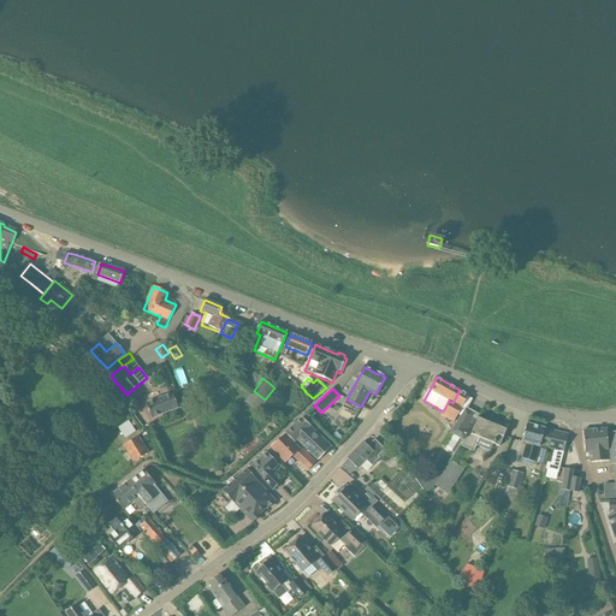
[(443,412),(442,415),(454,422),(458,414),(461,416),(463,413),(465,413),(472,400),(467,397),(469,395),(460,390),(452,403),(449,401),(443,412)]
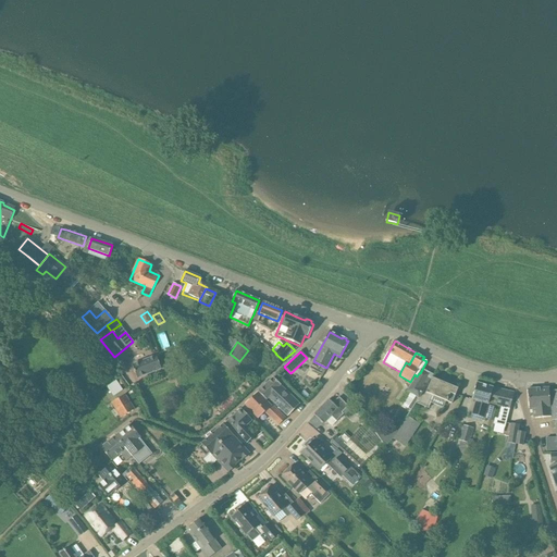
[(161,369),(156,356),(132,366),(137,379),(161,369)]
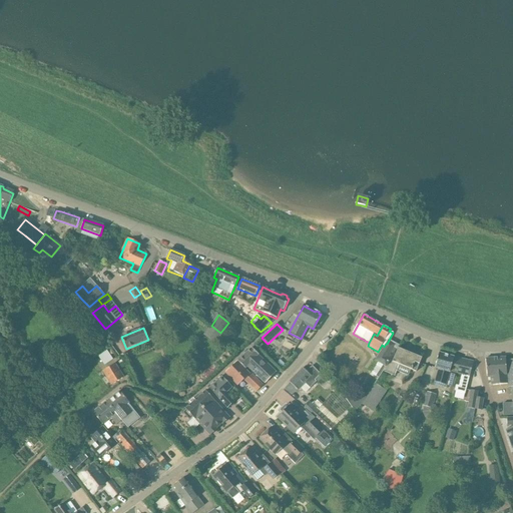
[(385,369),(386,367),(390,361),(391,359),(388,357),(393,348),(387,344),(386,344),(384,347),(376,361),(378,362),(371,373),(379,378),(385,369)]
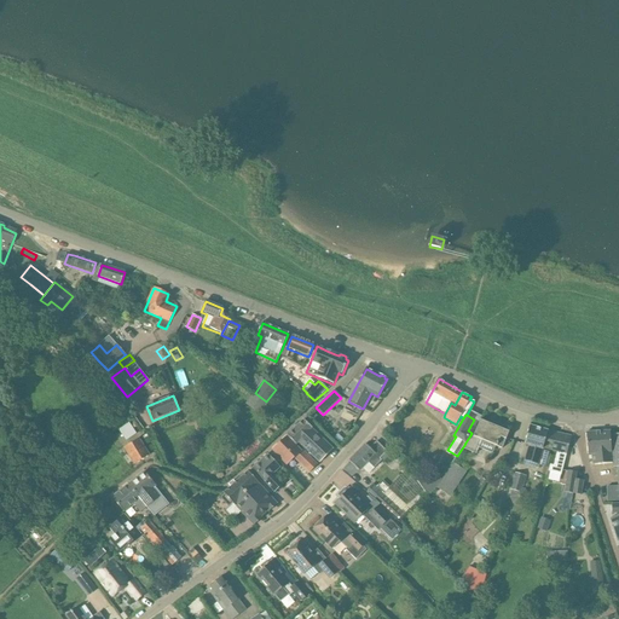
[(312,428),(304,420),(288,437),(295,445),(298,443),(319,463),(333,450),(311,429),(312,428)]
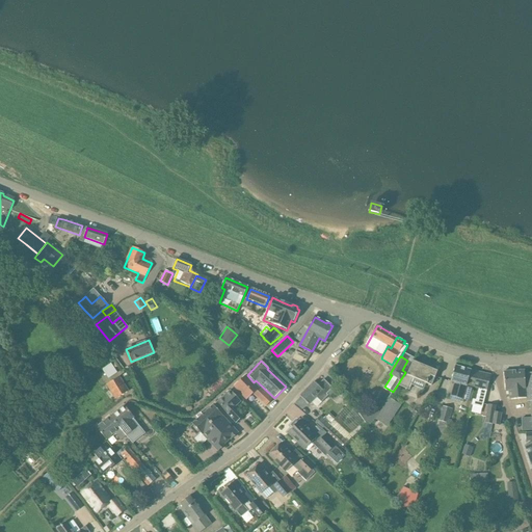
[(409,391),(409,389),(414,378),(431,386),(433,381),(437,372),(413,362),(408,371),(406,376),(404,374),(400,380),(399,382),(400,382),(398,386),(409,391)]
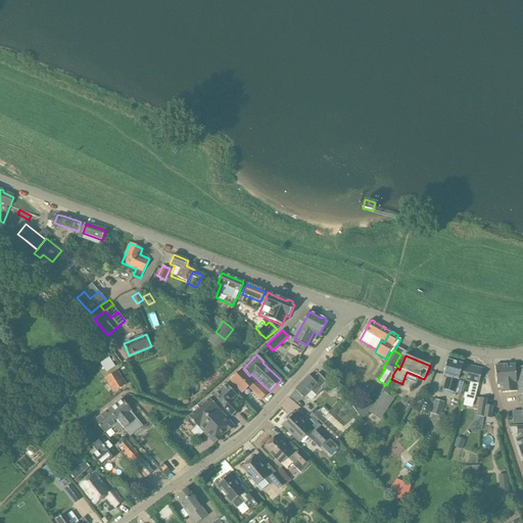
[(115,368),(109,357),(100,363),(106,373),(115,368)]
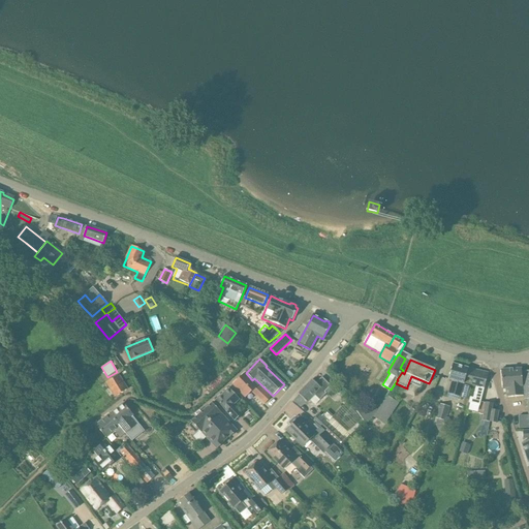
[(468,369),(453,364),(448,380),(453,381),(448,394),(460,397),(468,369)]
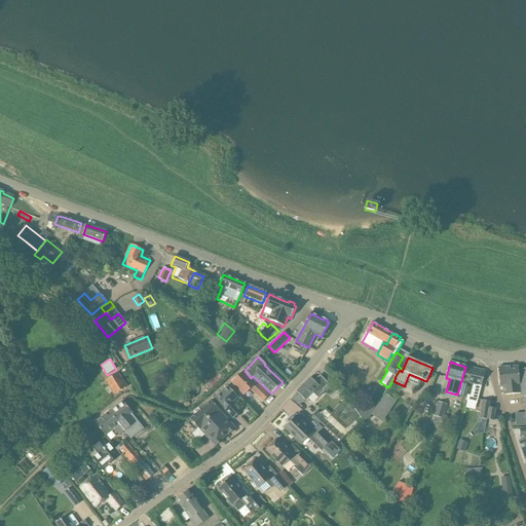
[(468,383),(474,384),(471,396),(467,395),(465,401),(466,401),(477,404),(485,371),(465,367),(463,375),(460,386),(466,387),(467,382),(468,383)]
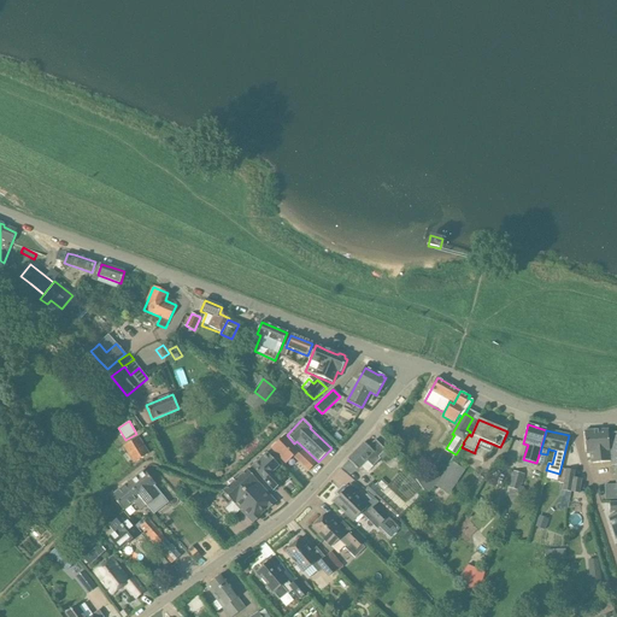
[(607,430),(583,432),(586,453),(589,453),(591,463),(610,462),(609,442),(607,430)]
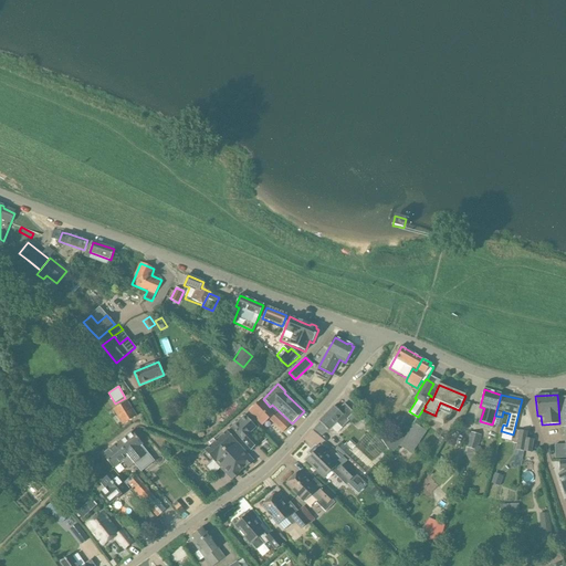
[(308,397),(305,400),(311,406),(314,402),(308,397)]
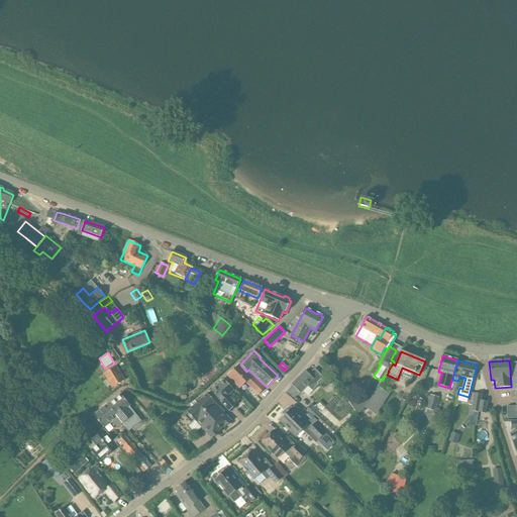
[(251,377),(239,365),(227,376),(239,389),(245,383),(257,396),(265,390),(252,377),(251,377)]
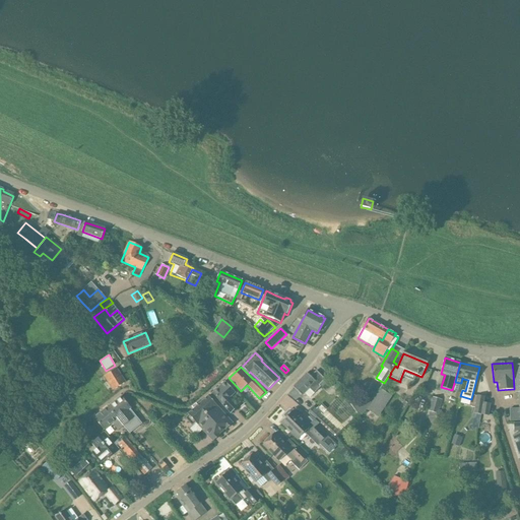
[(126,383),(117,369),(105,378),(113,391),(126,383)]
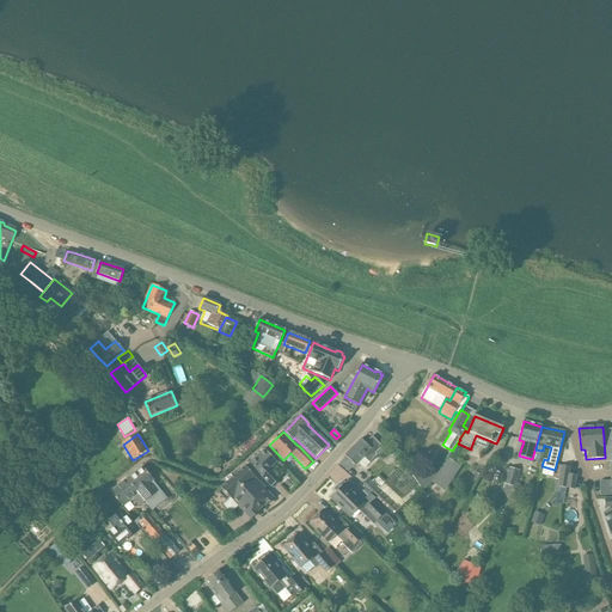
[(389,453),(373,436),(366,444),(361,440),(346,456),(355,465),(363,456),(371,463),(378,454),(383,459),(389,453)]
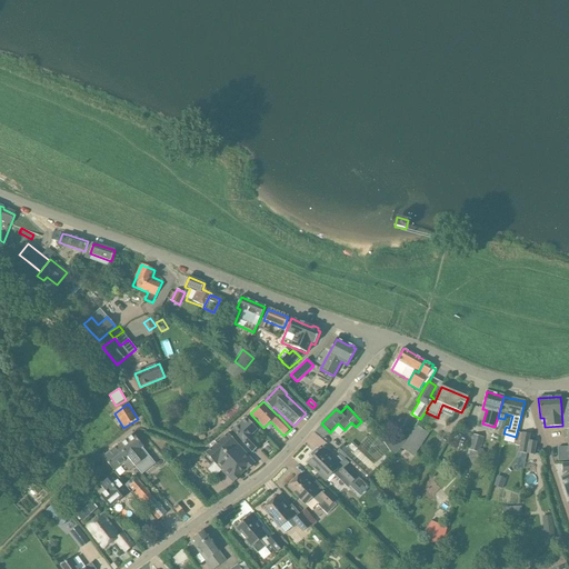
[(258,430),(246,418),(231,431),(252,453),(260,446),(251,436),(258,430)]
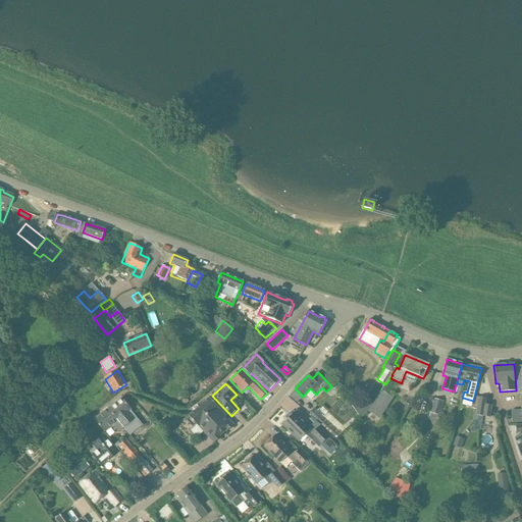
[(381,390),(368,411),(379,419),(394,398),(381,390)]
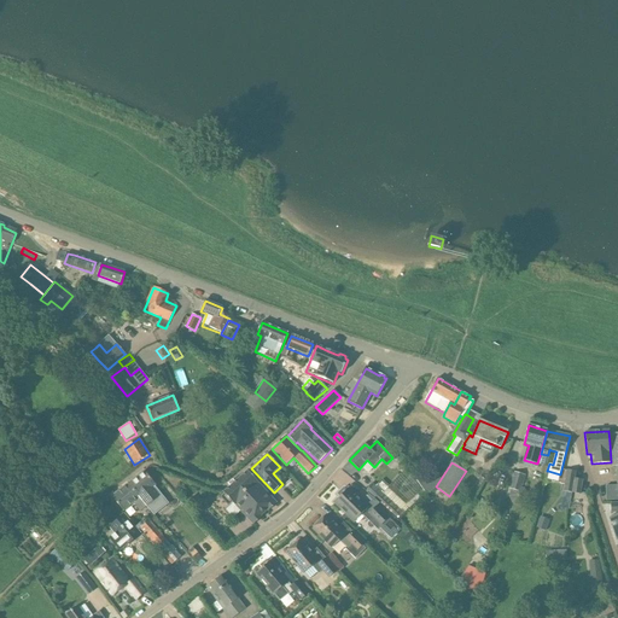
[(421,471),(415,479),(421,488),(426,494),(432,491),(436,487),(442,477),(431,470),(427,474),(421,471)]
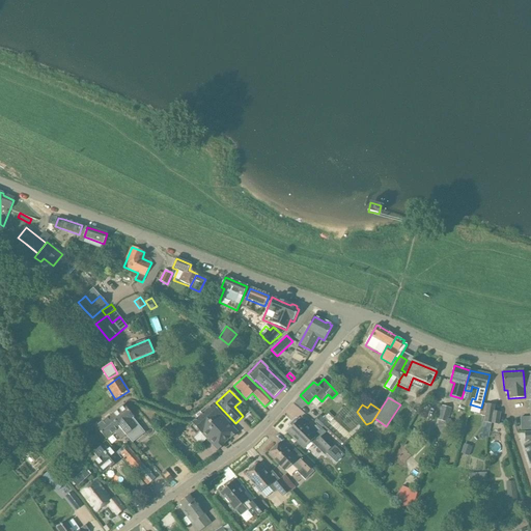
[(491,424),(494,406),(487,404),(484,422),(491,424)]
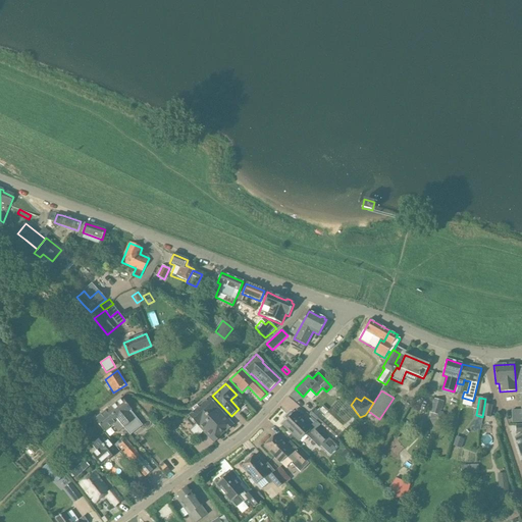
[(121,399),(108,409),(123,428),(125,431),(128,429),(137,422),(135,419),(128,412),(132,410),(121,399)]
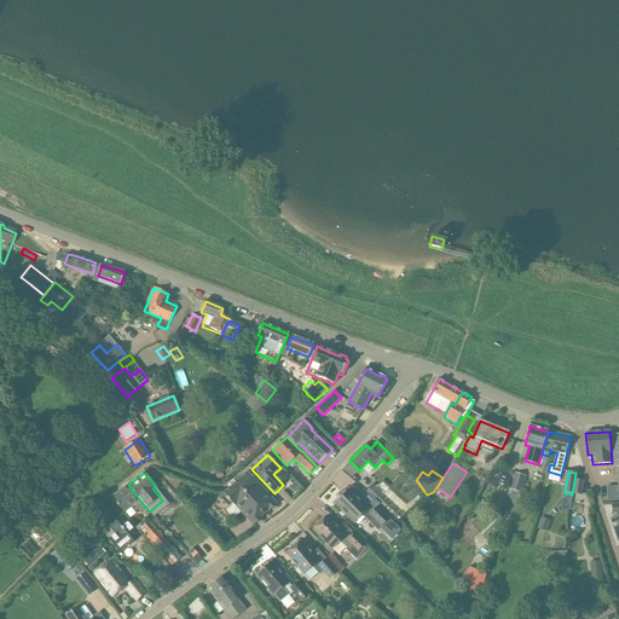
[(277,504),(248,473),(220,497),(229,507),(232,503),(253,526),(262,519),(256,513),(262,507),(268,513),(277,504)]
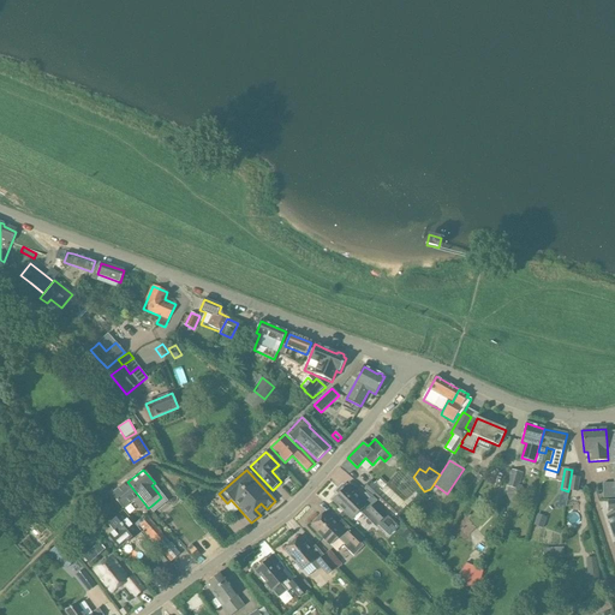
[(523,473),(512,470),(507,485),(509,487),(507,494),(511,501),(517,503),(524,500),(526,493),(523,487),(519,485),(523,473)]
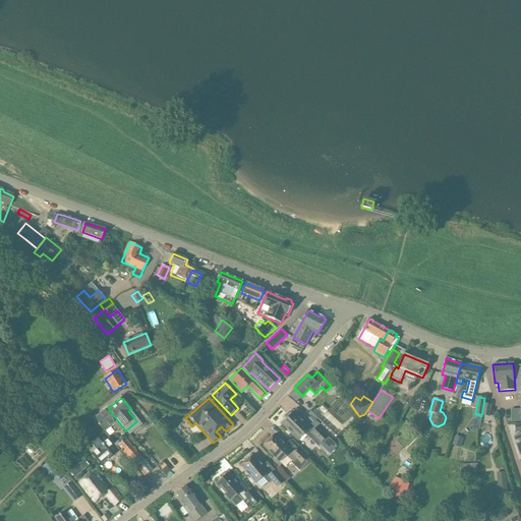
[(484,398),(481,416),(488,417),(489,413),(490,405),(487,404),(484,404),(485,398),(484,398)]
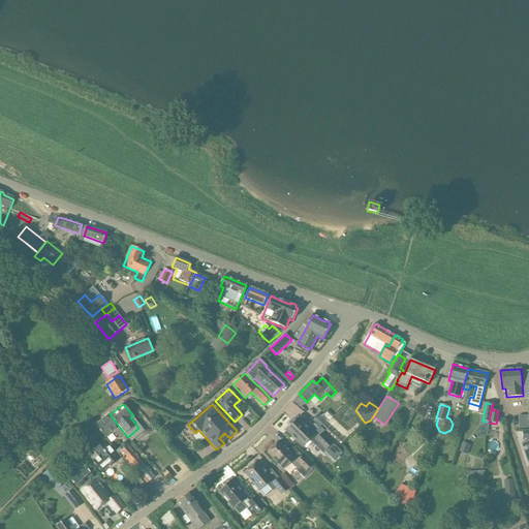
[(328,411),(321,416),(329,423),(334,416),(328,411)]
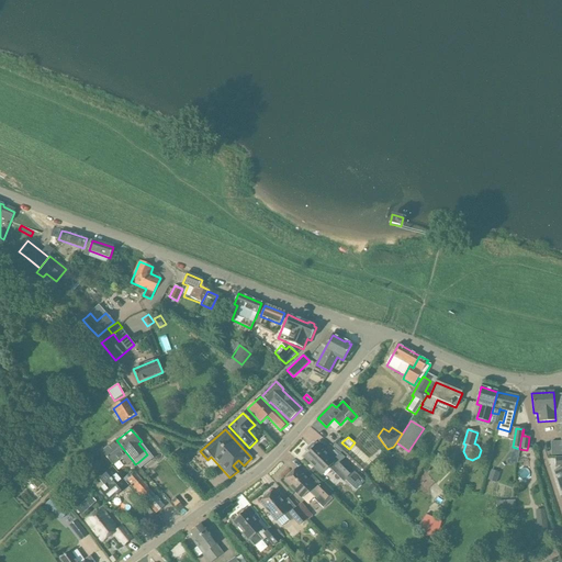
[(116,440),(102,451),(109,460),(112,464),(122,458),(127,465),(130,463),(133,461),(116,440)]
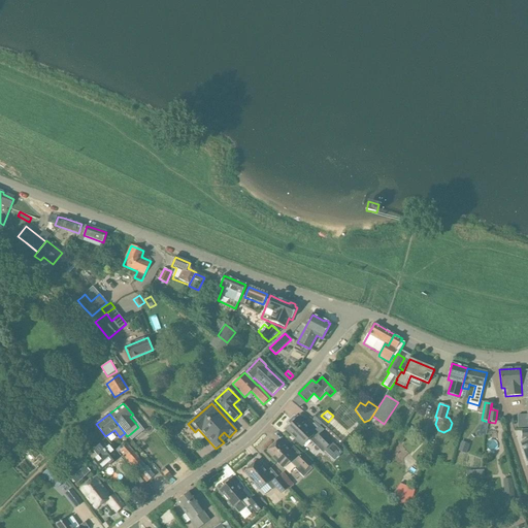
[(345,431),(348,432),(343,436),(328,422),(321,416),(318,414),(312,420),(339,443),(349,435),(364,422),(360,417),(345,431)]
